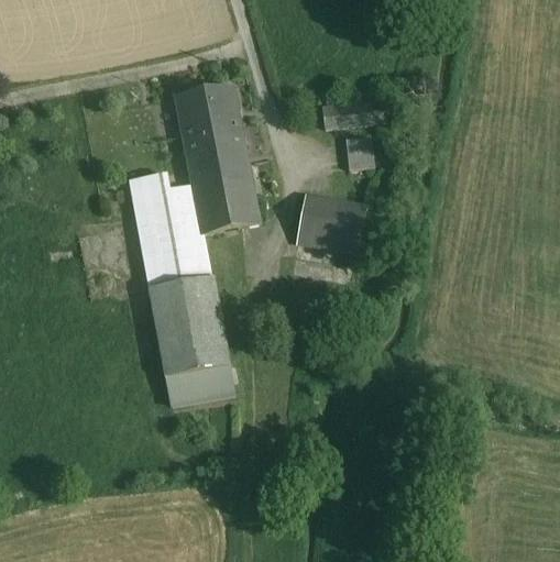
[(237,85),(179,95),(184,119),(241,109),(237,85)]
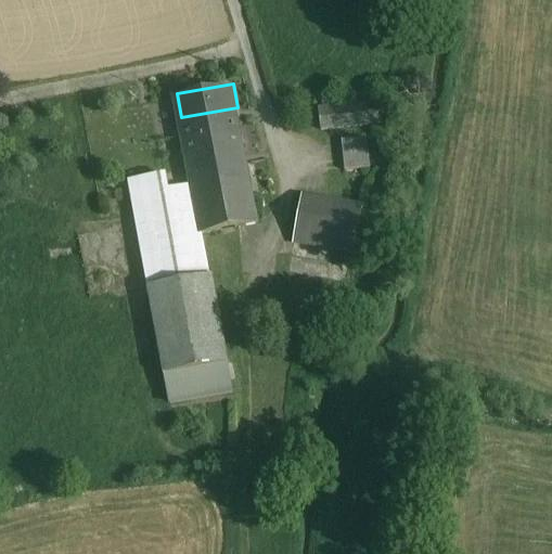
[(379,100),(319,106),(321,127),(381,120),(379,100)]
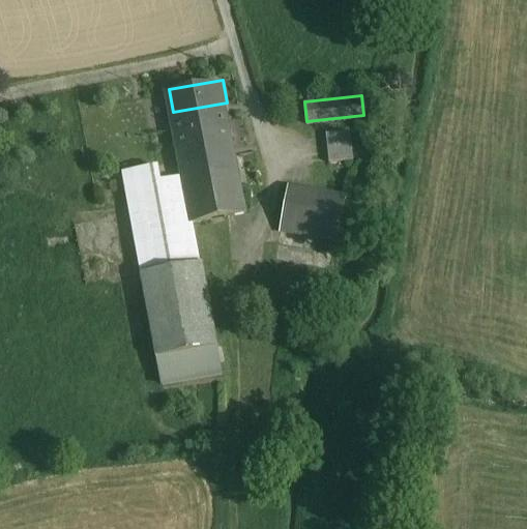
[(227,103),(173,112),(183,171),(192,219),(193,219),(246,209),(227,103)]
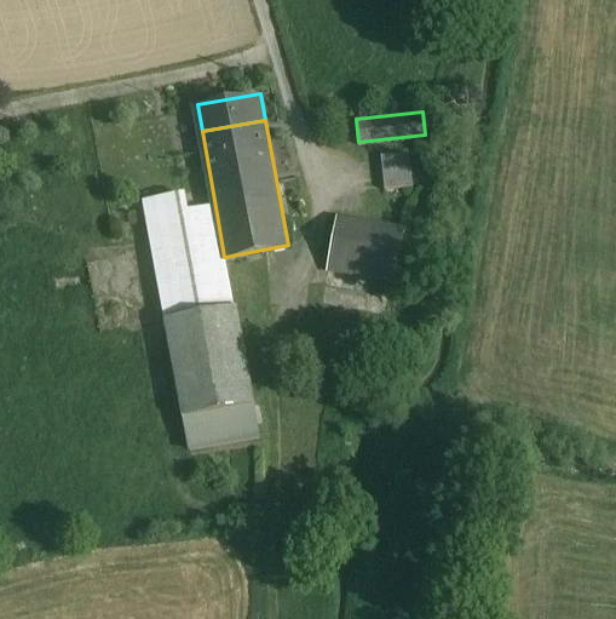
[(407,152),(380,154),(384,187),(410,184),(407,152)]
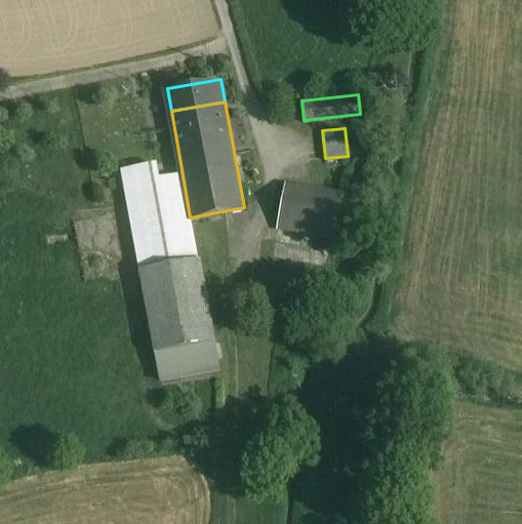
[(155,160),(119,166),(137,267),(198,255),(191,217),(190,217),(182,169),(157,174),(155,160)]
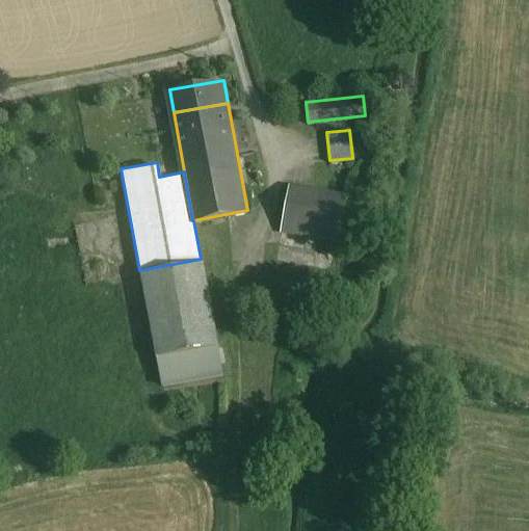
[(347,194),(289,185),(283,223),(341,233),(347,194)]
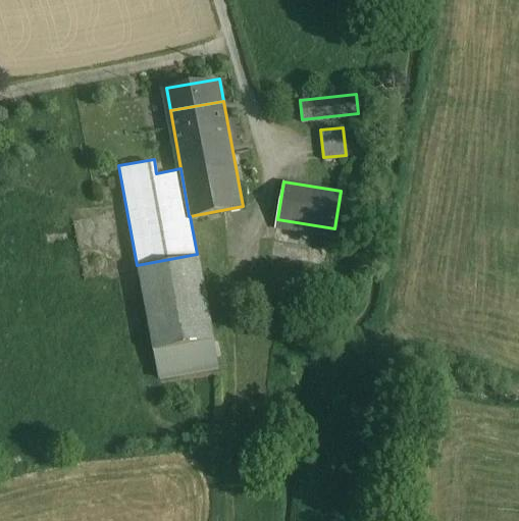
[(333,235),(277,225),(268,272),(287,275),(325,282),(325,280),(333,237),(333,235)]
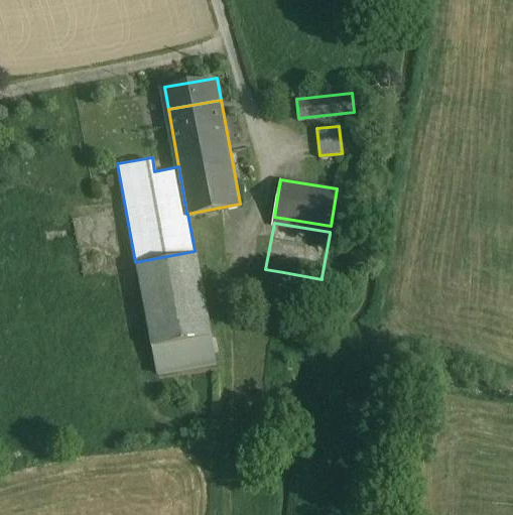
[(195,251),(135,262),(150,346),(211,335),(196,251),(195,251)]
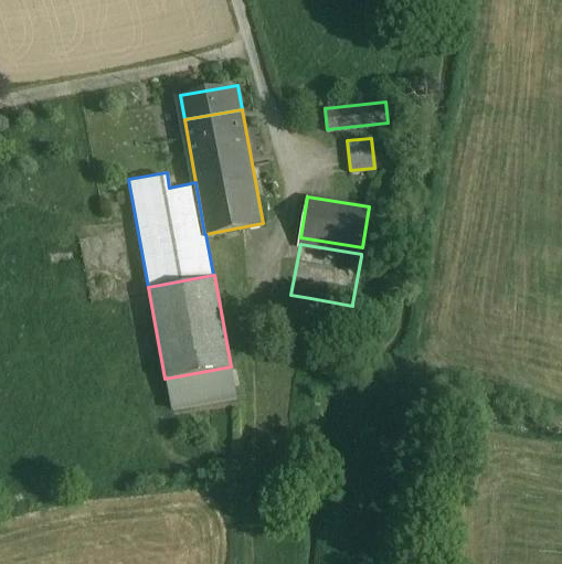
[(310,298),(290,295),(288,312),(307,316),(310,298)]
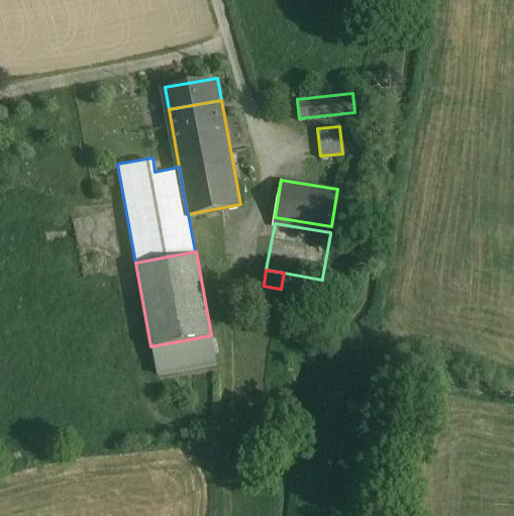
[(211,335),(150,346),(156,372),(216,362),(211,335)]
